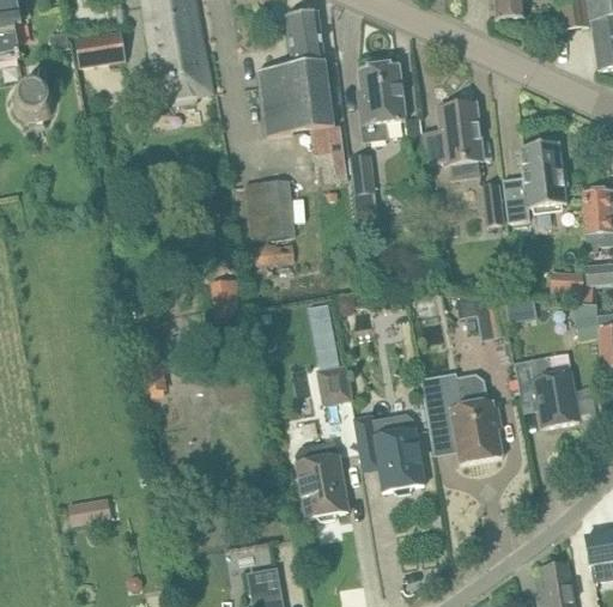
[(0,0),(0,56),(24,53),(23,50),(19,52),(13,24),(20,23),(16,0),(0,0)]
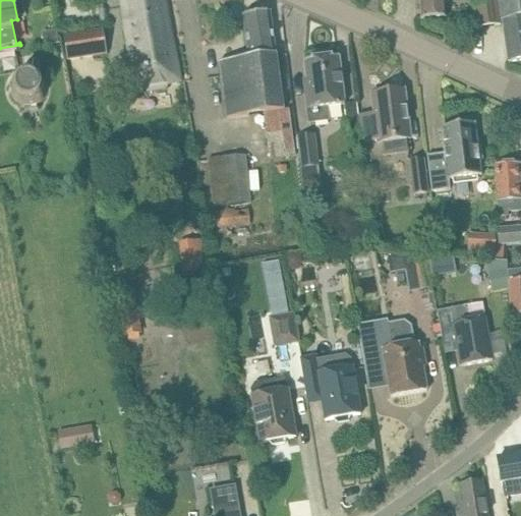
[(120,0),(136,88),(166,83),(165,79),(180,77),(164,0),(120,0)]
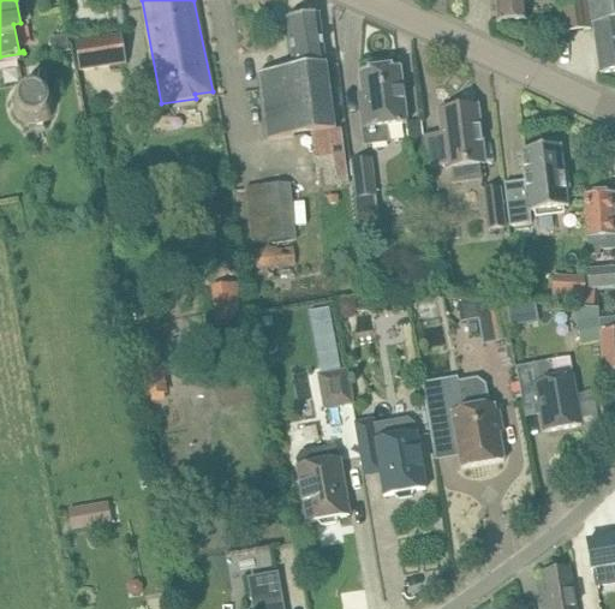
[(495,0),(496,18),(526,17),(525,0),(495,0)]
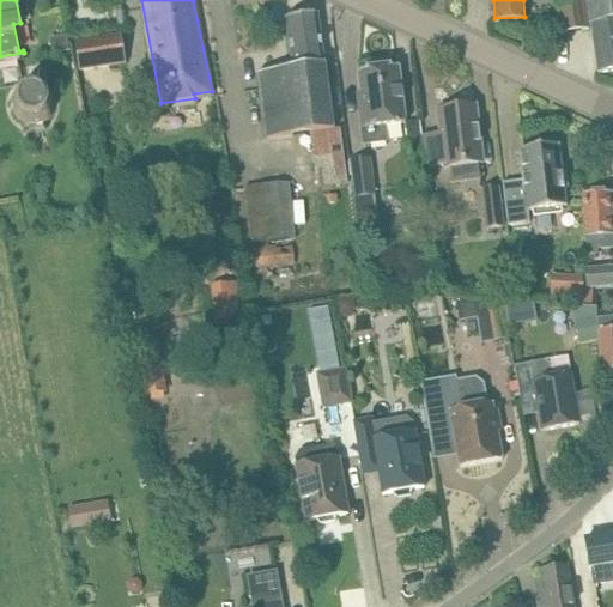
[(556,0),(560,28),(589,24),(586,0),(556,0)]
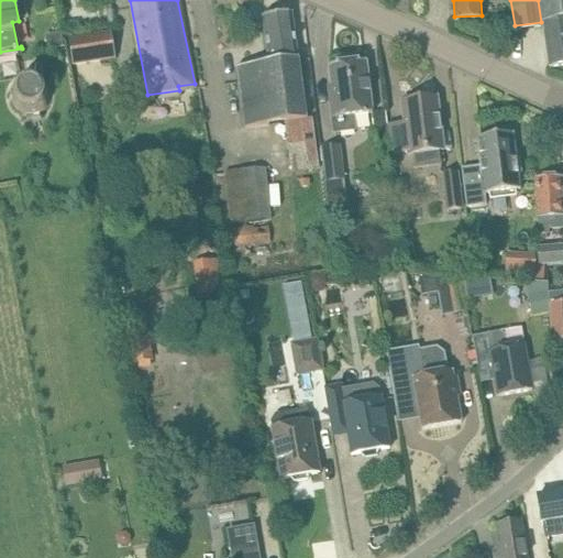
[(538,0),(544,41),(549,63),(562,59),(562,0),(538,0)]
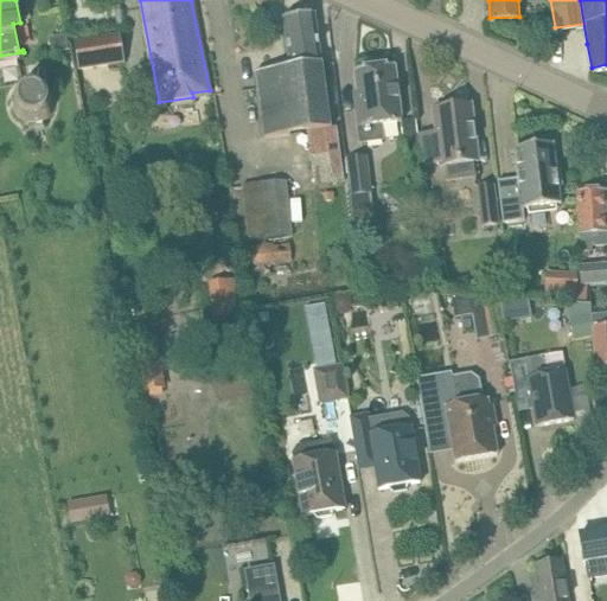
[(331,123),(331,122),(314,10),(282,14),(289,62),(255,66),(259,90),(264,133),(306,127),(331,123)]
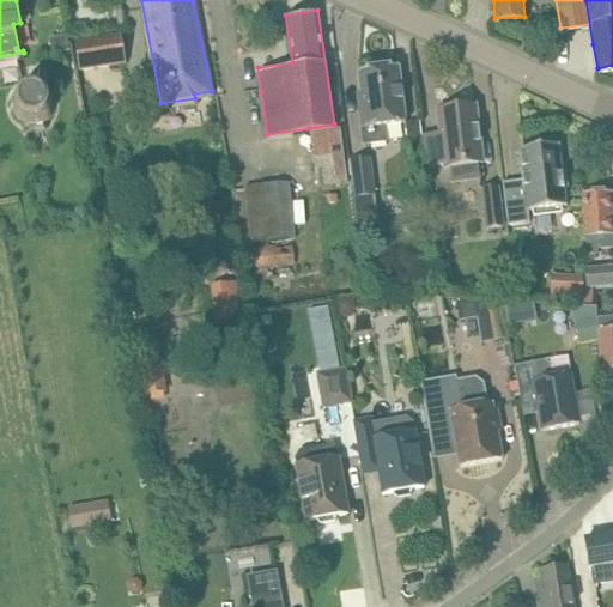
[(65,31),(50,34),(53,49),(67,47),(65,31)]
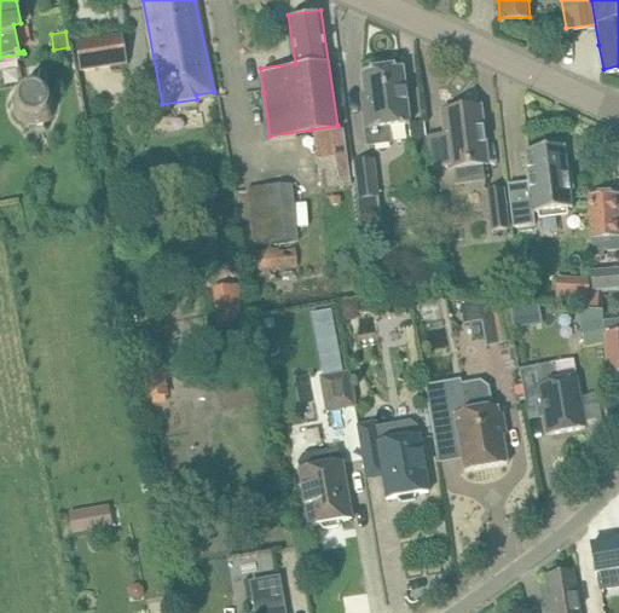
[(125,32),(77,39),(82,68),(129,61),(125,32)]
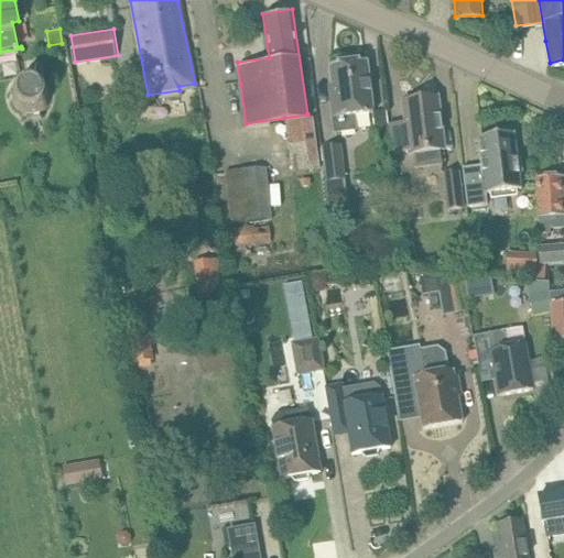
[(331,91),(333,113),(334,116),(335,128),(355,126),(354,111),(372,109),(372,108),(366,56),(329,61),(333,91),(331,91)]
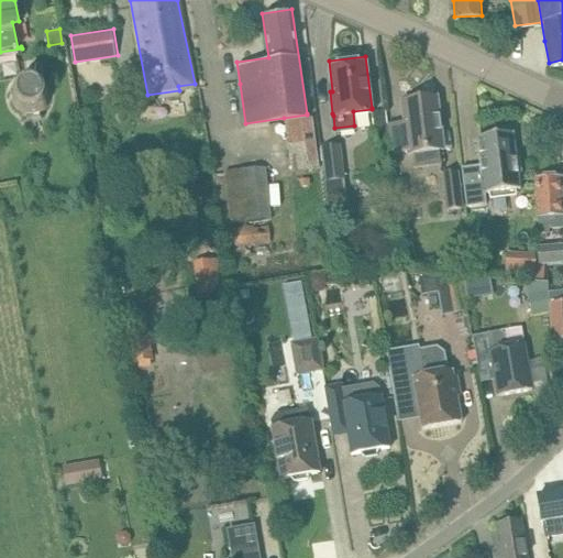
[(28,112),(29,112),(30,112),(31,112),(32,112),(33,112),(34,111),(35,111),(36,111),(37,110),(39,110),(40,110),(40,109),(41,109),(42,109),(42,108),(43,108),(43,107),(44,107),(45,106),(46,105),(46,104),(47,102),(48,101),(48,100),(48,99),(50,99),(50,98),(50,97),(50,96),(51,95),(51,94),(51,93),(51,91),(51,90),(51,89),(51,88),(50,87),(50,86),(50,85),(48,84),(48,83),(48,81),(47,80),(46,79),(45,78),(45,77),(44,77),(44,76),(43,76),(42,75),(41,75),(41,74),(40,74),(39,73),(37,73),(36,72),(35,72),(34,72),(33,72),(32,70),(31,70),(30,70),(29,70),(28,70),(26,70),(25,72),(24,72),(23,72),(22,72),(22,73),(21,73),(20,73),(19,74),(18,75),(17,75),(15,76),(14,77),(14,78),(13,78),(13,79),(12,79),(12,80),(11,81),(11,83),(10,84),(10,85),(10,86),(9,87),(9,88),(9,89),(9,90),(9,91),(9,93),(9,94),(9,95),(9,96),(10,97),(10,98),(10,99),(11,100),(11,101),(12,102),(12,104),(13,104),(13,105),(14,105),(14,106),(15,107),(17,108),(18,109),(19,109),(20,110),(21,110),(22,110),(22,111),(23,111),(24,111),(25,111),(26,112),(28,112)]
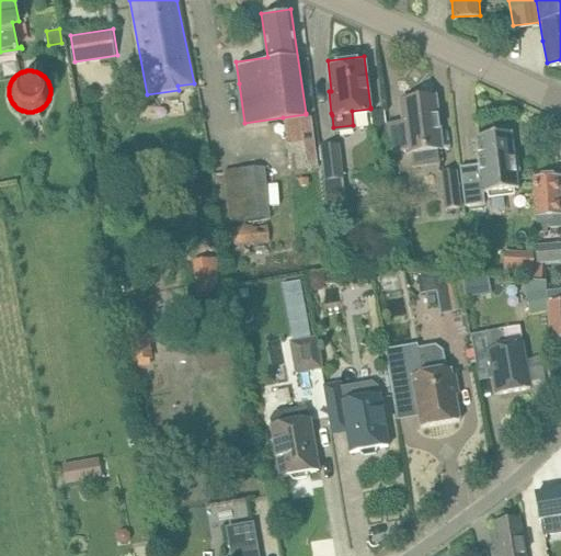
[(403,97),(400,98),(403,117),(386,120),(387,127),(389,149),(407,147),(407,149),(442,145),(435,93),(422,94),(421,90),(403,92),(403,97)]
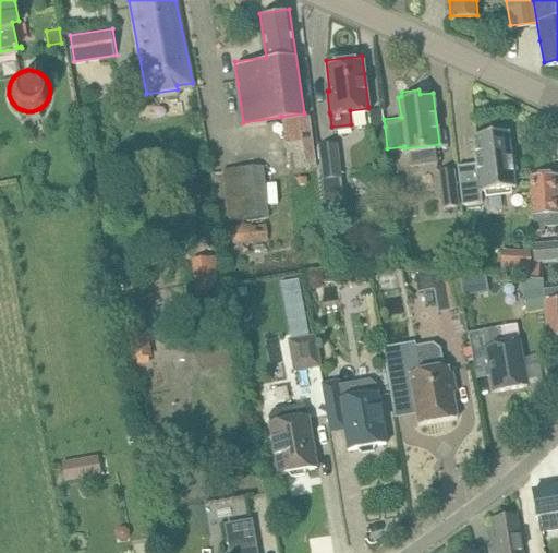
[(371,128),(385,127),(384,119),(381,105),(368,107),(368,108),(371,128)]
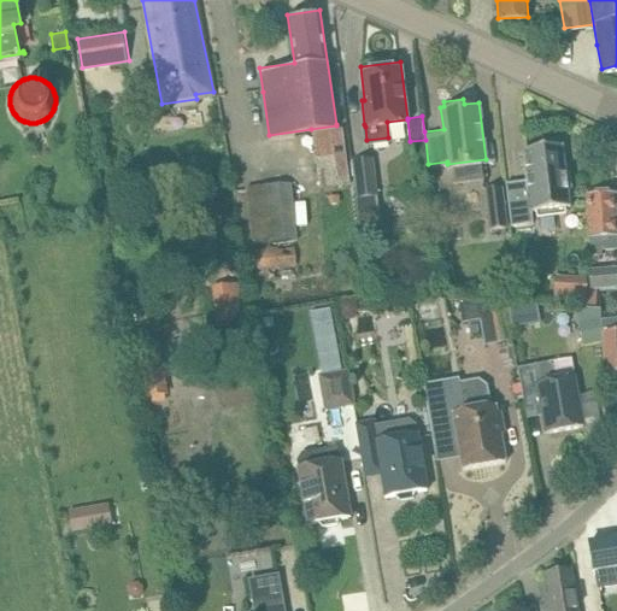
[(342,124),(336,124),(336,125),(311,129),(317,178),(346,174),(342,124)]
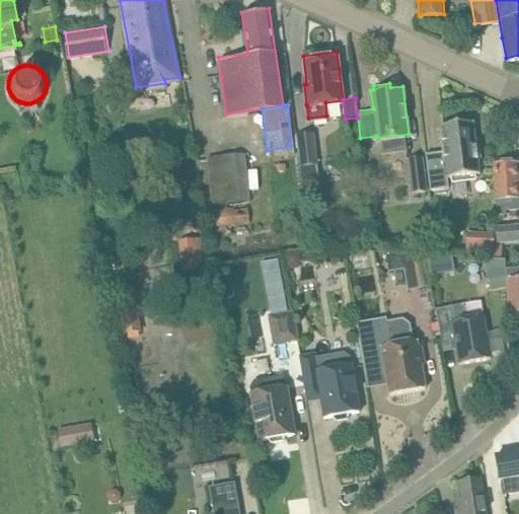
[(447,174),(459,173),(479,170),(473,119),(439,124),(442,149),(425,151),(430,187),(448,185),(447,174)]
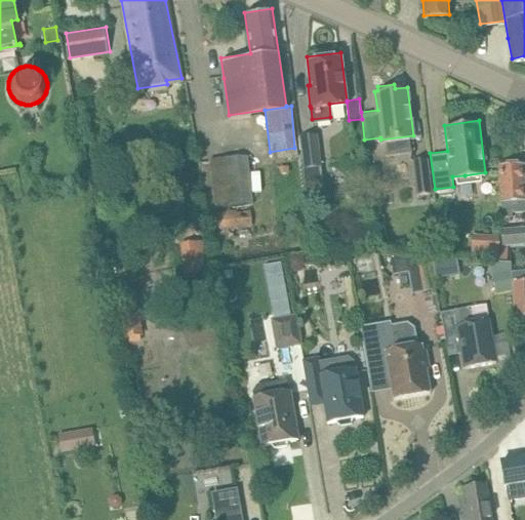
[(316,131),(300,133),(304,165),(307,191),(323,189),(320,163),(316,131)]
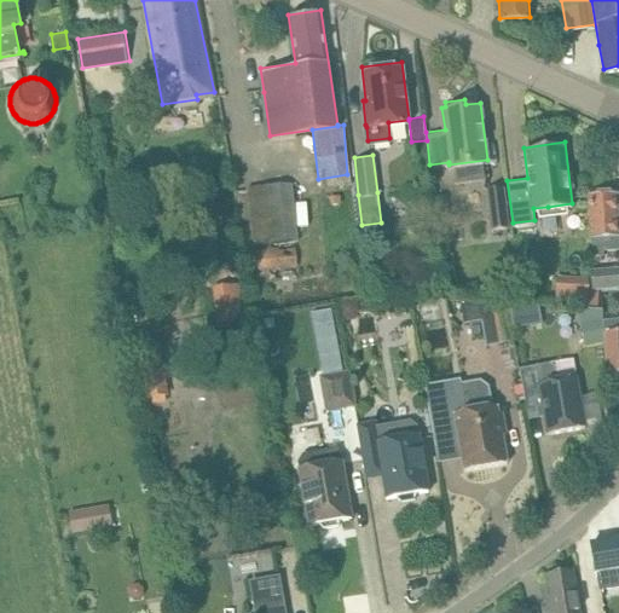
[(298,260),(295,237),(296,237),(290,180),(247,184),(253,242),(255,242),(258,265),(298,260)]
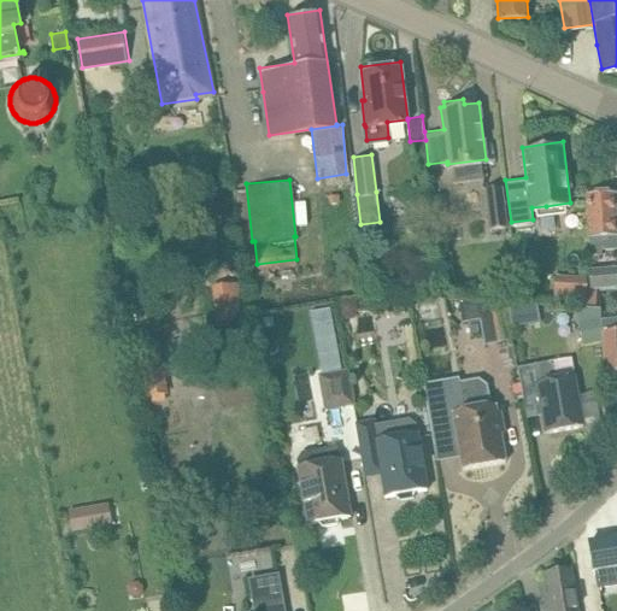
[(616,245),(616,212),(616,188),(587,189),(589,252),(601,251),(601,246),(616,245)]
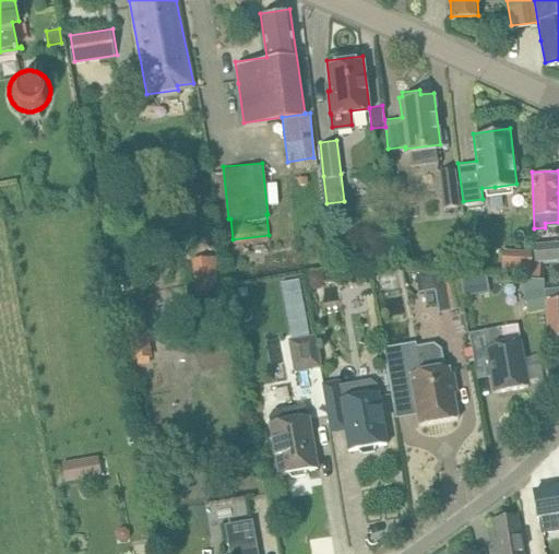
[(558,249),(558,240),(534,242),(535,258),(558,256),(558,249)]
